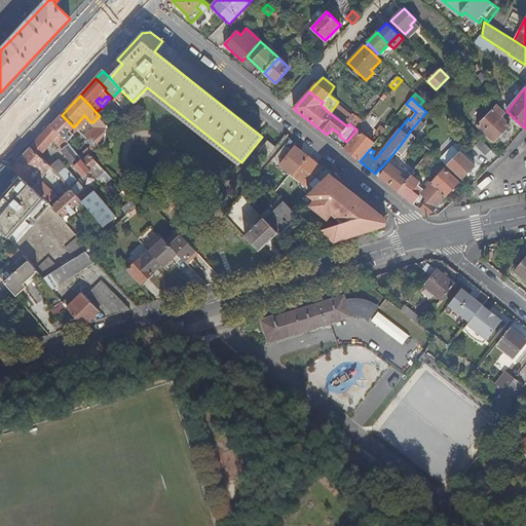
[(505,113),(497,105),(477,126),(494,143),(511,125),(501,117),(505,113)]
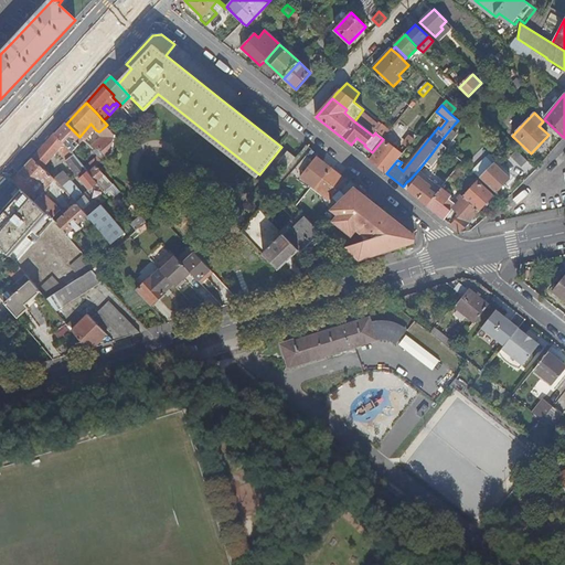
[(66,124),(56,135),(55,136),(70,149),(81,138),(80,137),(66,124)]
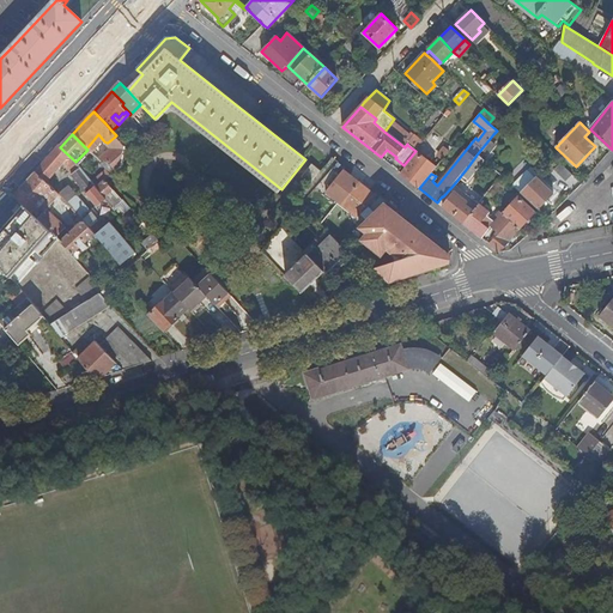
[(416,151),(423,140),(416,134),(407,145),(416,151)]
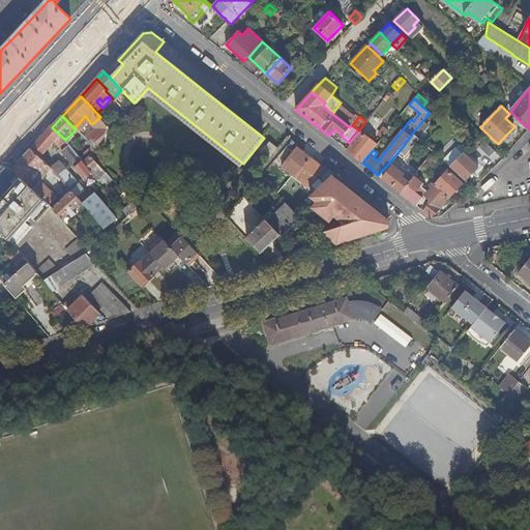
[(93,123),(92,123),(97,138),(99,136),(106,143),(110,128),(100,117),(93,123)]
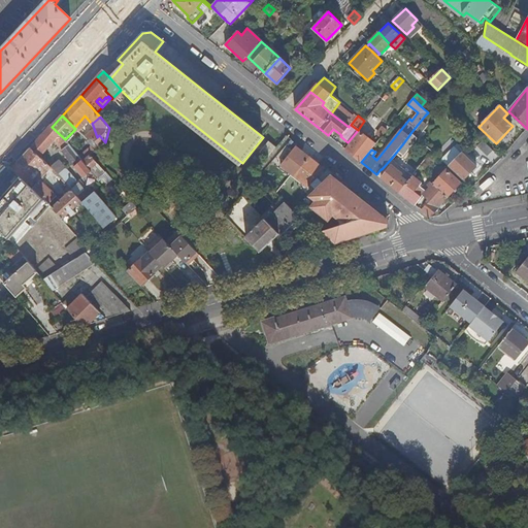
[(52,127),(53,126),(52,125),(30,149),(31,150),(31,149),(41,158),(55,142),(81,175),(78,177),(81,180),(84,178),(92,172),(84,162),(65,139),(52,127)]
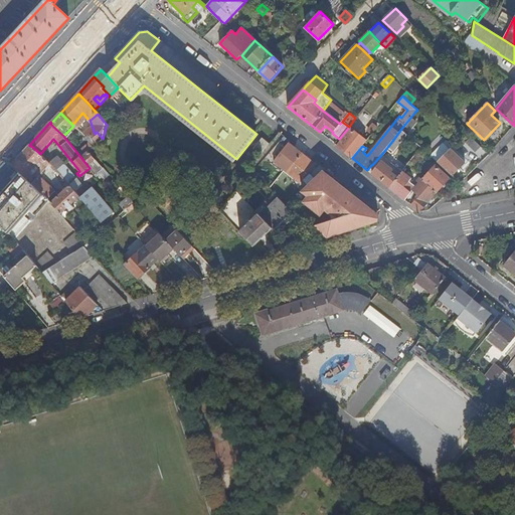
[(368,133),(371,135),(377,127),(373,124),(368,130),(368,133)]
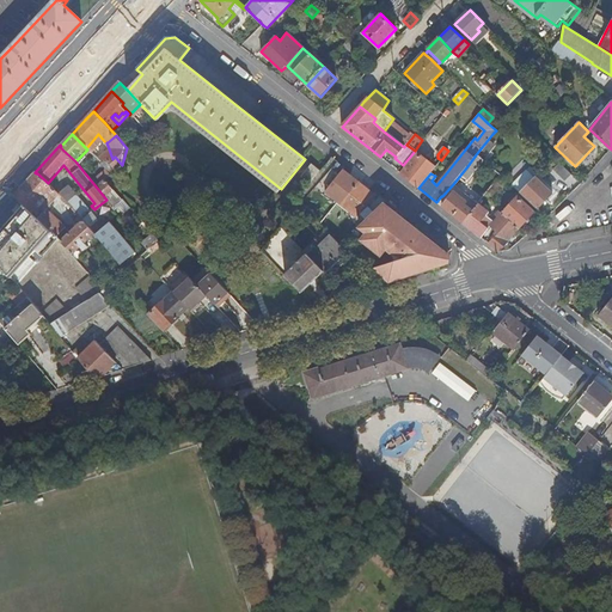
[(417,153),(401,173),(418,188),(430,173),(435,167),(417,153)]
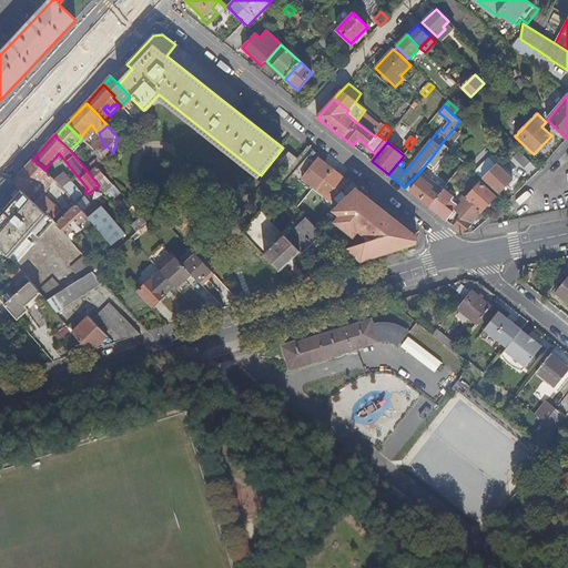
[(456,173),(457,172),(465,162),(443,142),(434,154),(456,173)]
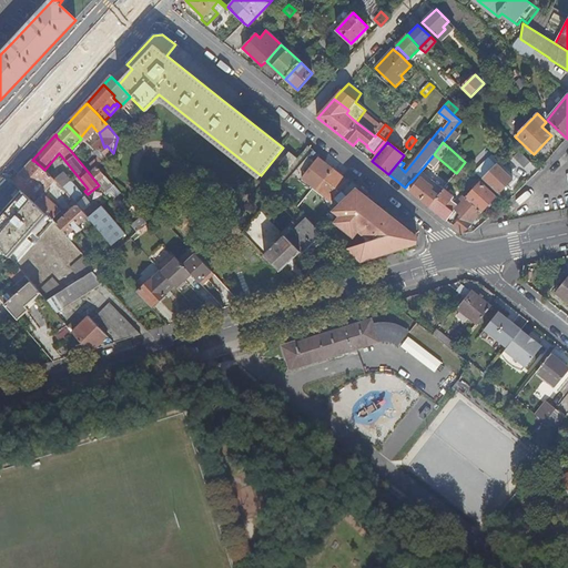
[(104,148),(99,152),(107,161),(113,153),(107,145),(104,148)]
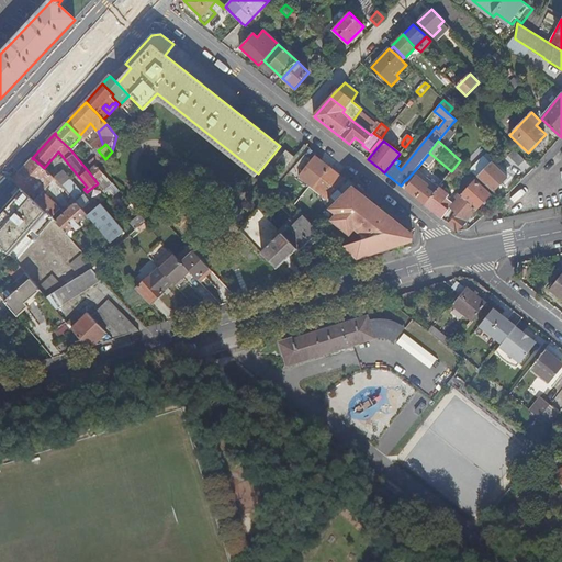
[(518,166),(525,160),(514,149),(507,156),(518,166)]
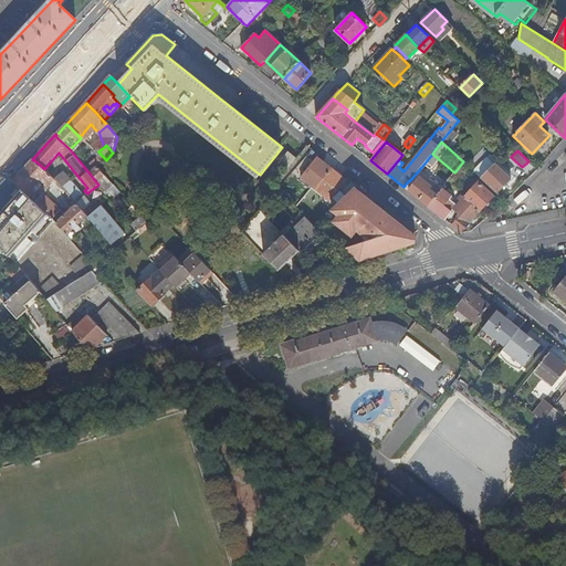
[(279,164),(286,170),(295,158),(287,153),(279,164)]
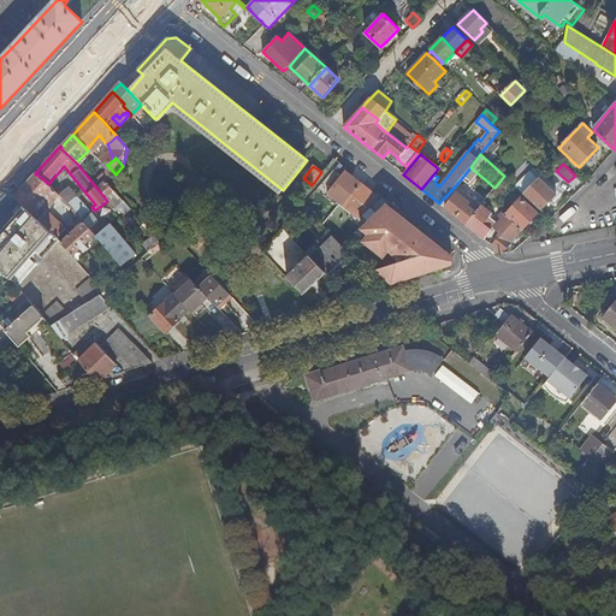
[(36,173),(36,175),(21,191),(41,211),(45,214),(40,220),(54,235),(73,256),(81,250),(84,253),(89,249),(86,246),(95,236),(81,219),(77,221),(81,226),(70,236),(66,229),(48,211),(61,195),(48,184),(36,173)]
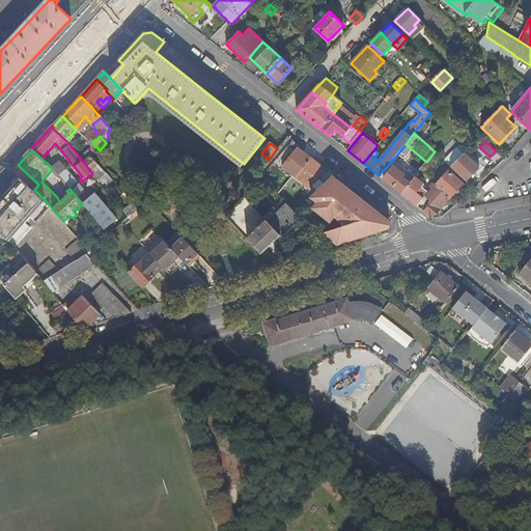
[(325,170),(299,149),(282,168),(308,189),(325,170)]
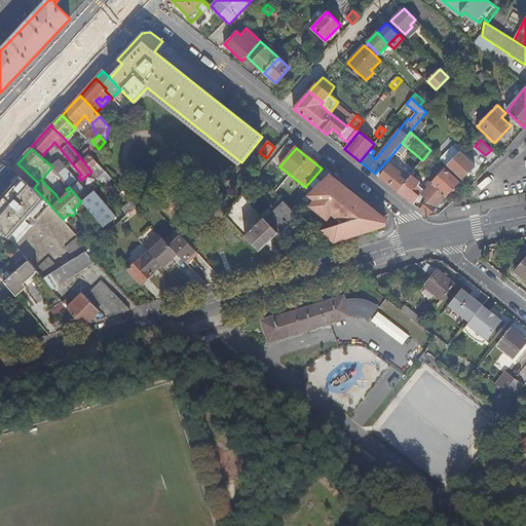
[(429,161),(436,154),(430,150),(423,159),(426,161),(427,160),(429,161)]
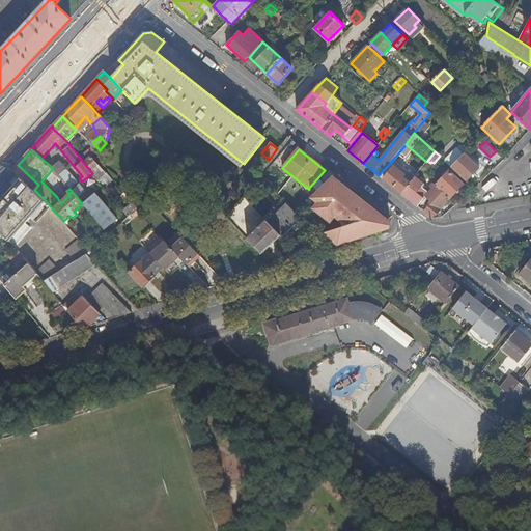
[(450,166),(466,180),(479,167),(465,152),(450,166)]
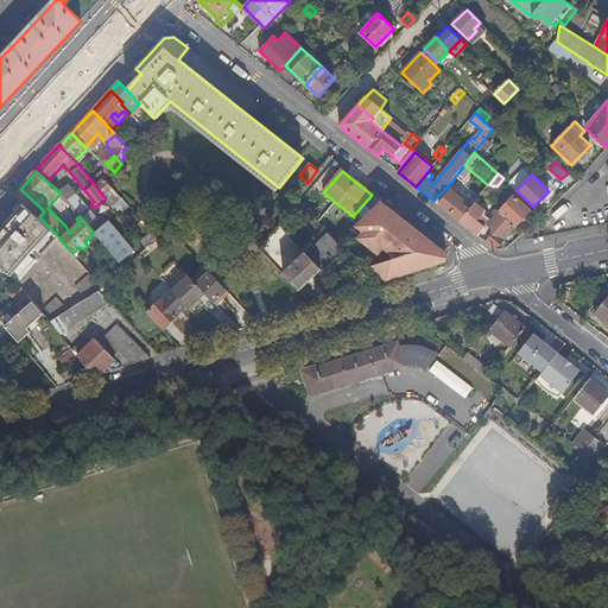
[(105,178),(96,187),(106,198),(112,204),(113,207),(122,200),(106,178),(105,178)]
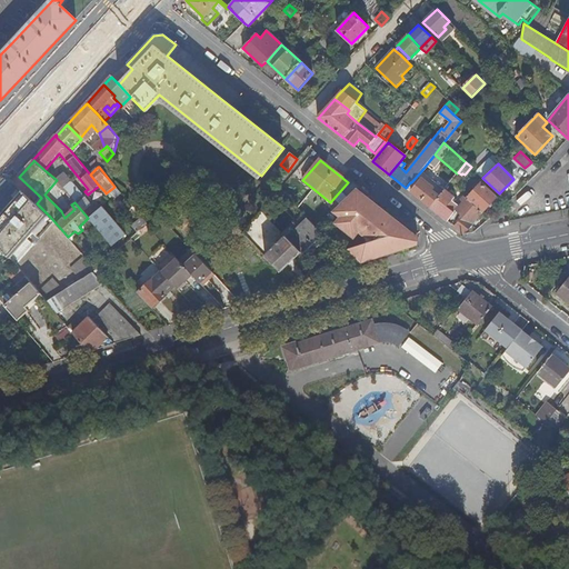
[(406,188),(430,207),(442,192),(445,189),(421,171),(411,182),(410,182),(406,188)]
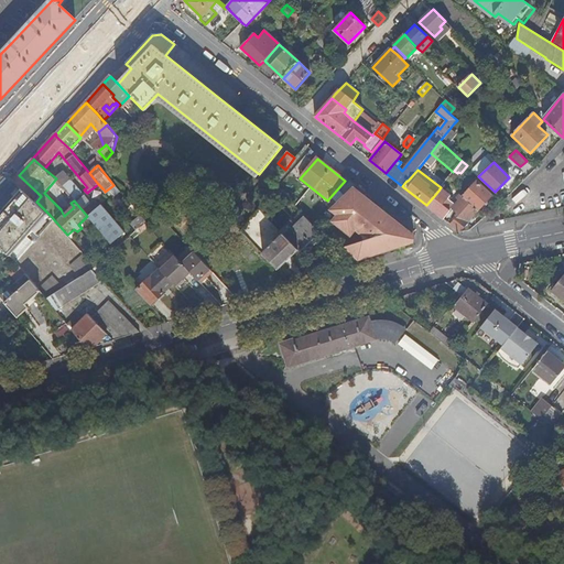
[(38,193),(19,175),(13,181),(14,182),(30,196),(33,194),(35,196),(38,193)]
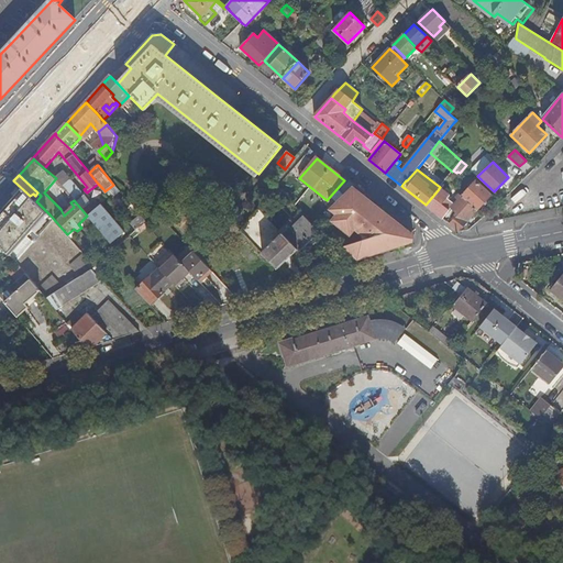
[(58,181),(74,200),(81,194),(66,175),(58,181)]
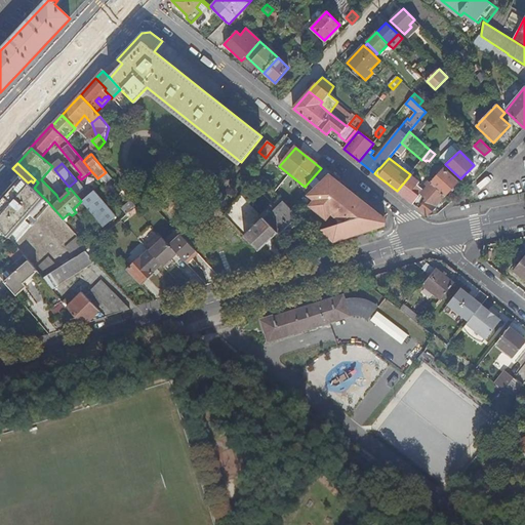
[(431,183),(445,196),(458,180),(444,167),(443,168),(440,165),(436,168),(440,172),(431,183)]
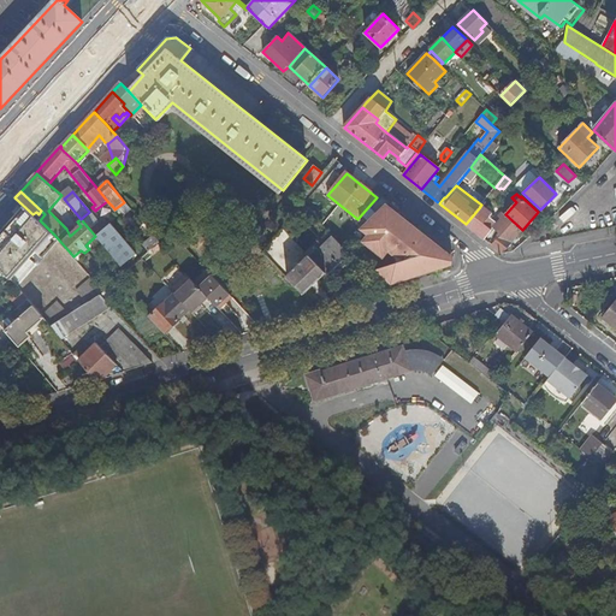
[(33,214),(16,199),(0,215),(0,266),(1,268),(28,300),(45,319),(51,326),(101,295),(105,292),(89,274),(73,256),(54,235),(40,220),(33,214)]
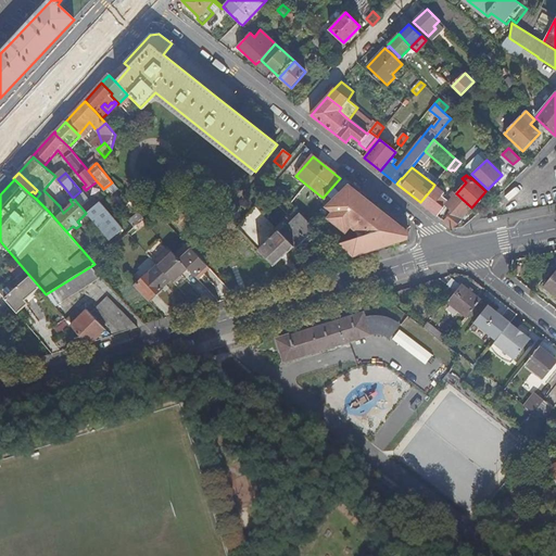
[(102,187),(97,181),(88,188),(93,193),(102,187)]
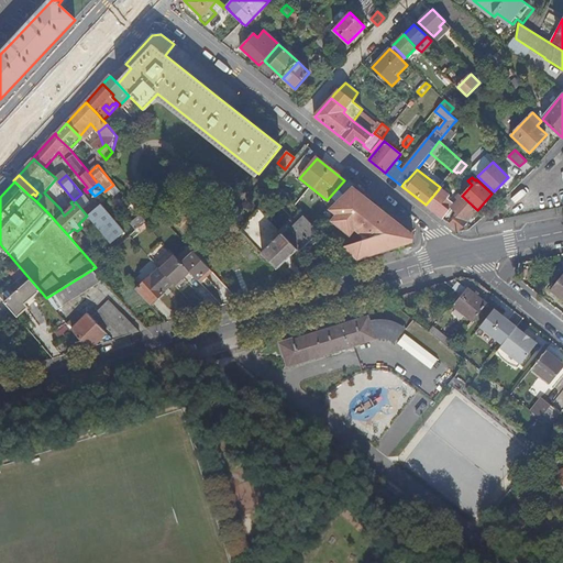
[(120,192),(113,185),(105,191),(107,195),(110,191),(116,197),(120,192)]
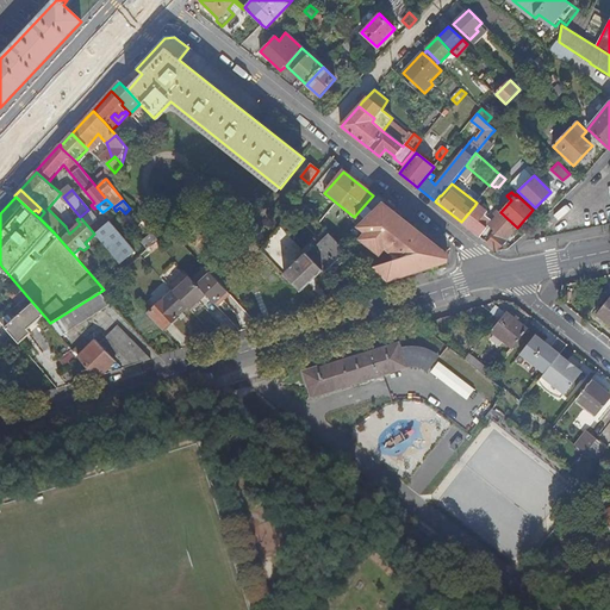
[(396,209),(385,200),(381,204),(392,212),(396,209)]
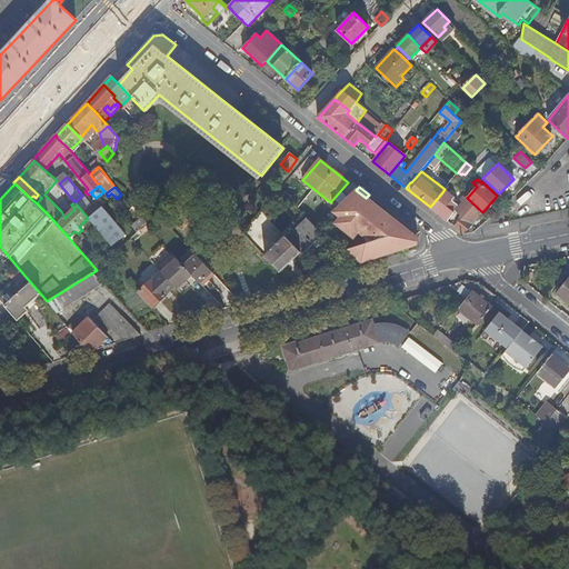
[(366,198),(356,190),(333,212),(340,217),(335,223),(355,239),(359,232),(366,238),(367,243),(348,249),(362,266),(392,256),(392,252),(400,250),(416,246),(416,238),(376,206),(366,198)]
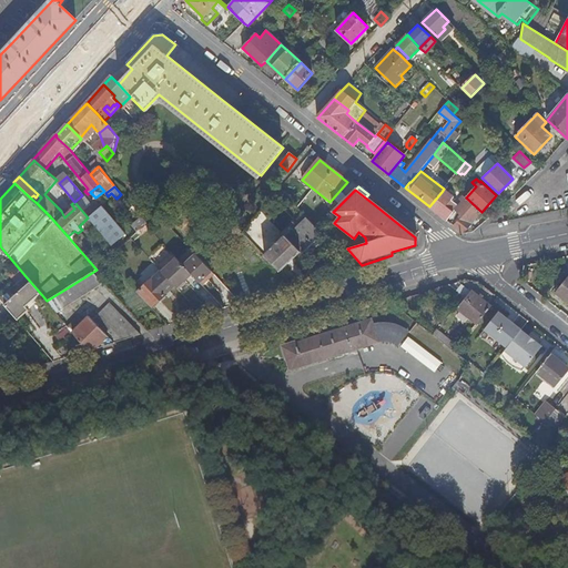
[(447,221),(456,210),(458,206),(452,200),(449,201),(446,199),(447,196),(442,192),(429,206),(447,221)]
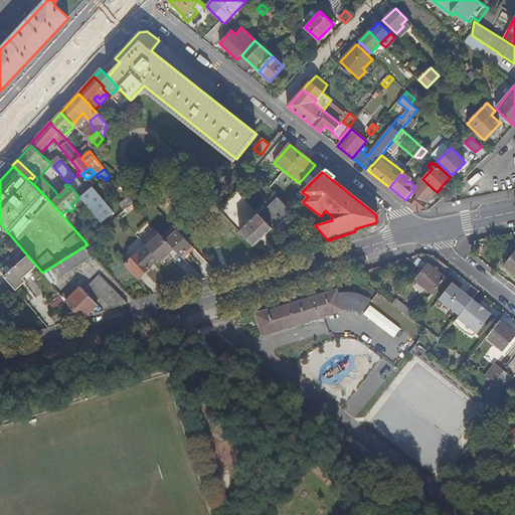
[(67,183),(79,197),(79,198),(89,191),(76,176),(74,177),(67,183)]
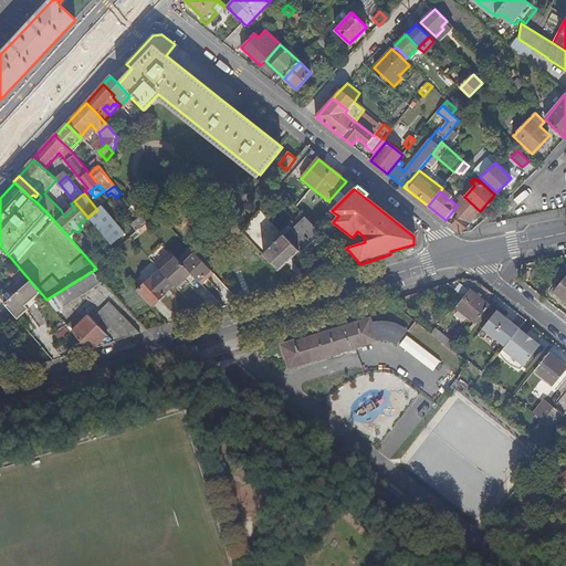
[(452,226),(461,232),(470,223),(469,222),(480,211),(464,197),(461,195),(459,198),(461,200),(457,206),(454,209),(461,216),(452,226)]
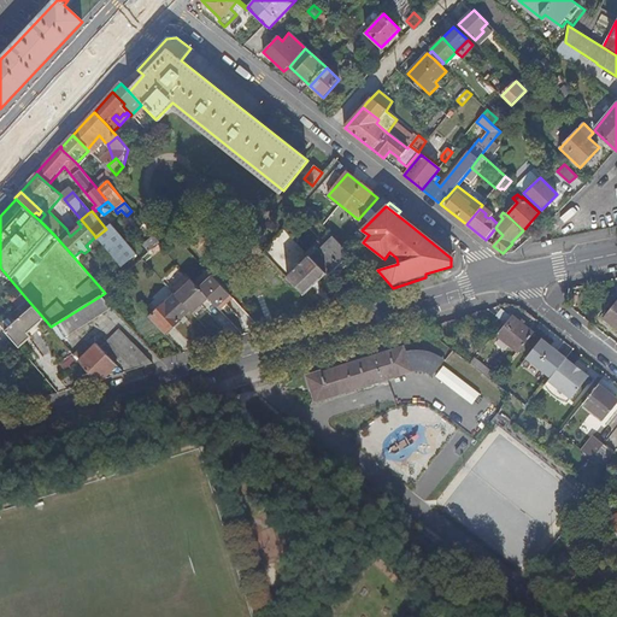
[(106,229),(95,238),(122,268),(136,256),(111,225),(106,229)]
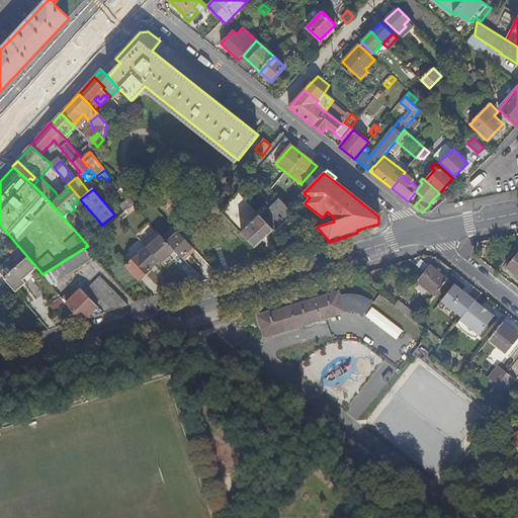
[(145,197),(140,201),(144,205),(149,201),(145,197)]
